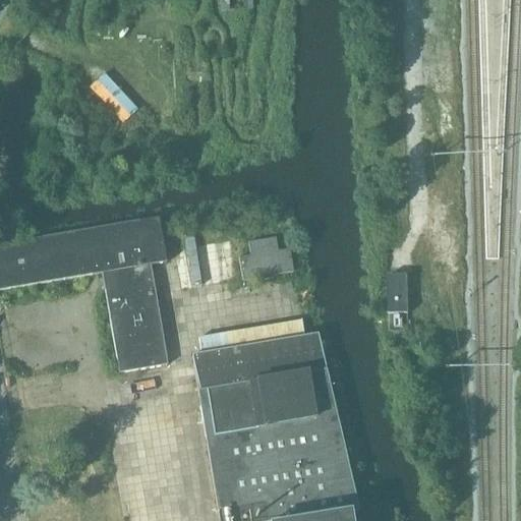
[(255,0),(222,0),(223,14),(257,12),(255,0)]
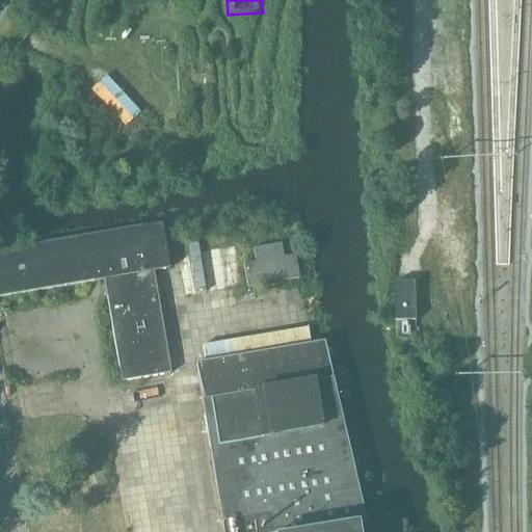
[(183,289),(239,288),(237,237),(181,239),(183,289)]
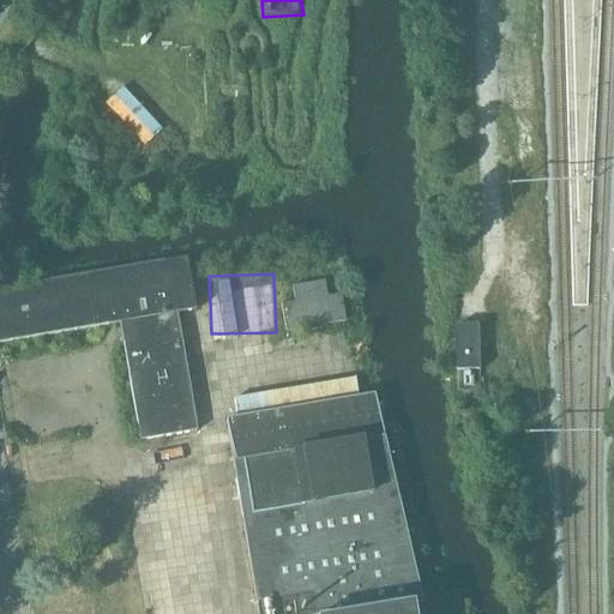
[(295,301),(283,302),(286,329),(347,323),(343,293),(329,295),(326,281),(293,284),(295,301)]
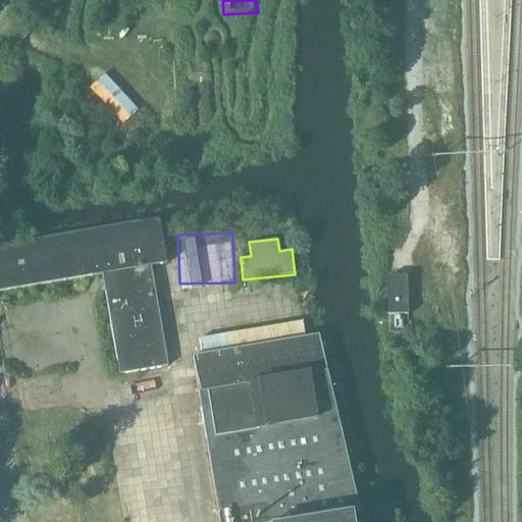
[(387,275),(389,315),(410,314),(409,274),(387,275)]
